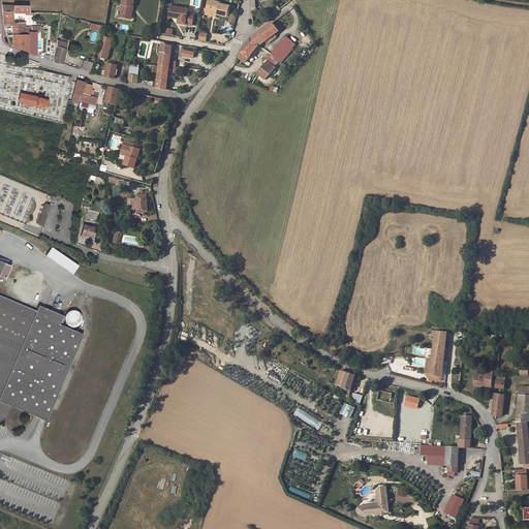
[(134,0),(122,0),(122,5),(124,5),(122,12),(121,12),(120,18),(129,19),(130,14),(132,16),(133,10),(131,9),(132,6),(133,6),(134,0)]
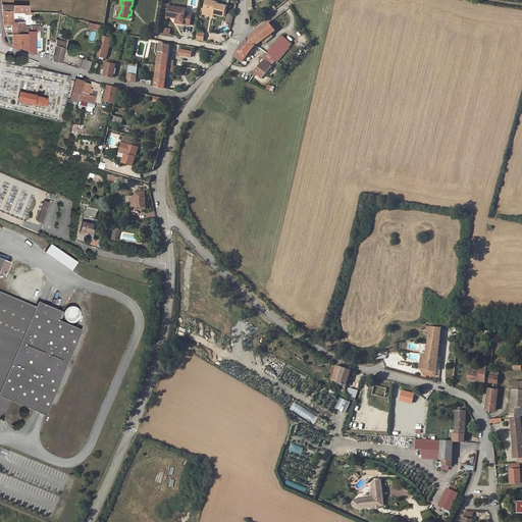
[(217,3),(206,1),(204,11),(214,13),(214,14),(224,16),(226,6),(216,4),(217,3)]
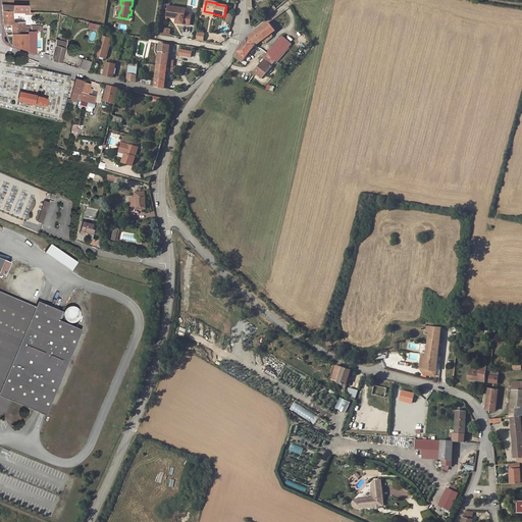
[(2,4),(3,19),(10,18),(10,12),(24,12),(24,14),(29,14),(28,6),(14,5),(2,4)]
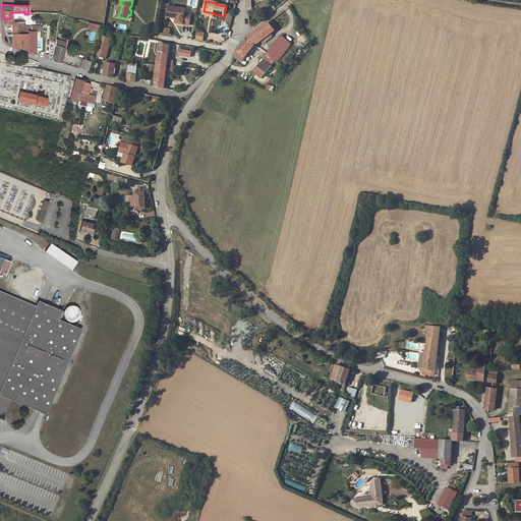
[(183,19),(183,24),(189,25),(191,14),(185,13),(185,9),(168,6),(167,17),(176,18),(183,19)]
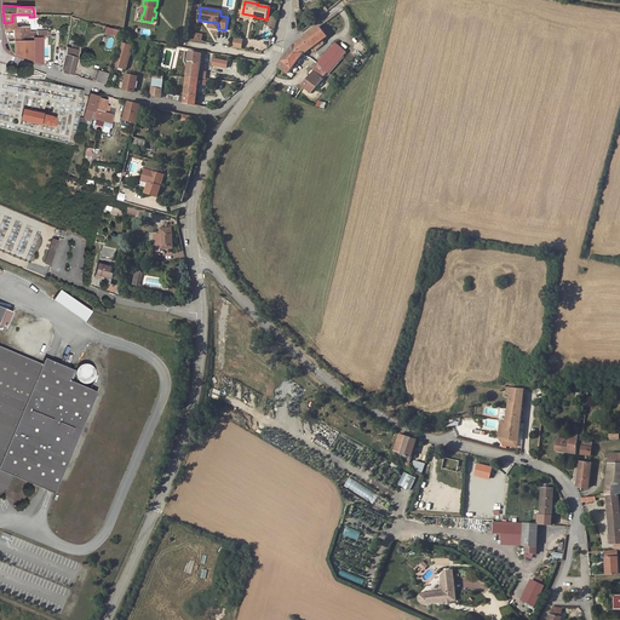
[(285,63),(280,70),(291,81),(293,79),(290,74),(297,67),(298,68),(302,64),(299,61),(325,39),(326,40),(328,38),(323,32),(331,24),(328,21),(292,52),(288,58),(285,63)]
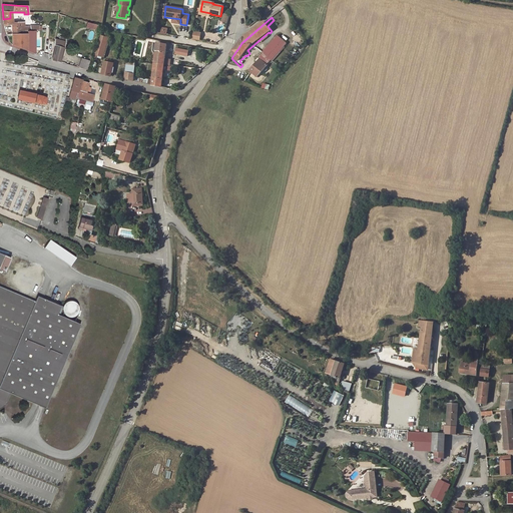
[(23,22),(12,22),(12,23),(12,33),(20,33),(20,30),(23,30),(23,27),(24,27),(24,26),(23,22)]
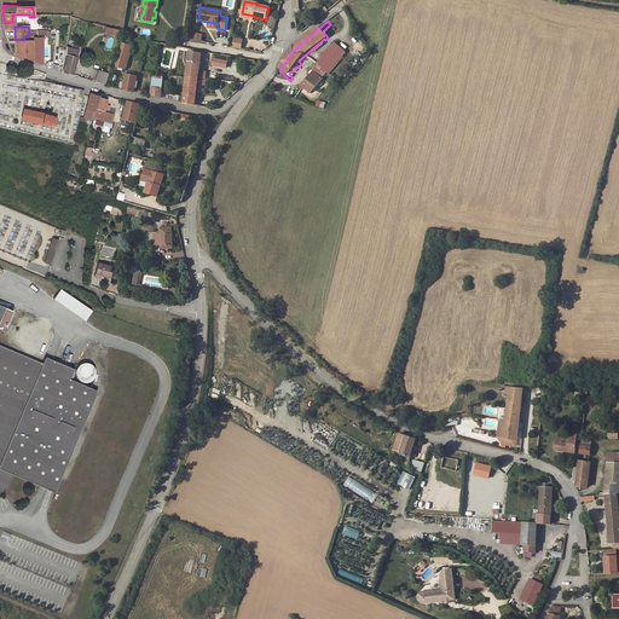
[(16,55),(42,65),(42,62),(42,36),(33,36),(33,40),(24,40),(15,40),(16,55)]
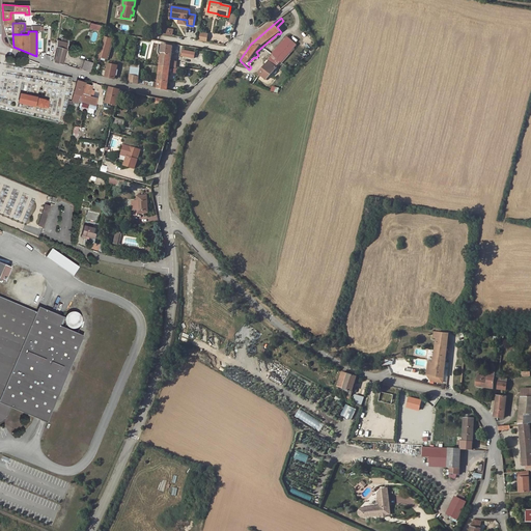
[(207,42),(210,33),(201,32),(200,40),(207,42)]
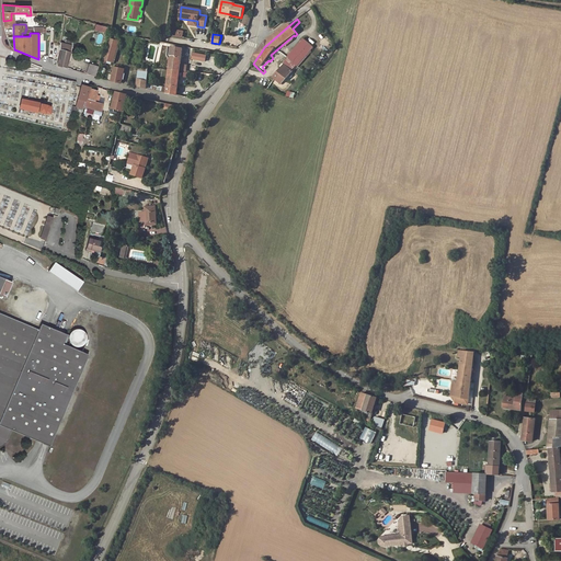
[(113,63),(118,42),(110,38),(109,38),(103,59),(113,63)]
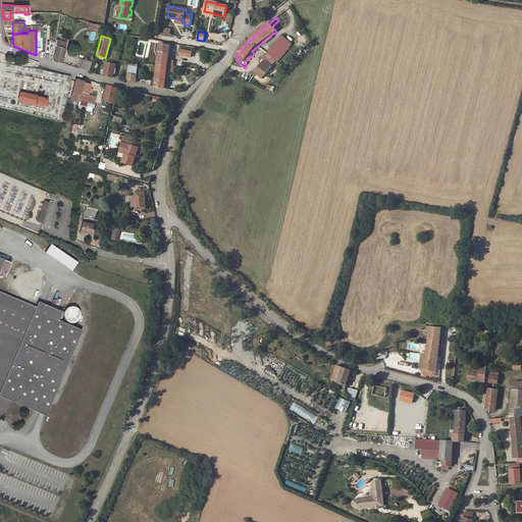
[(264,80),(292,44),(282,37),(268,54),(274,59),(270,65),(266,61),(256,73),(264,80)]
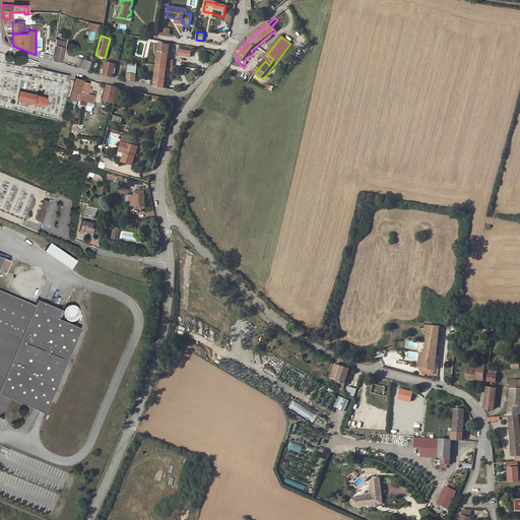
[(56,40),(55,46),(56,46),(53,60),(61,63),(66,42),(65,42),(61,41),(56,40)]
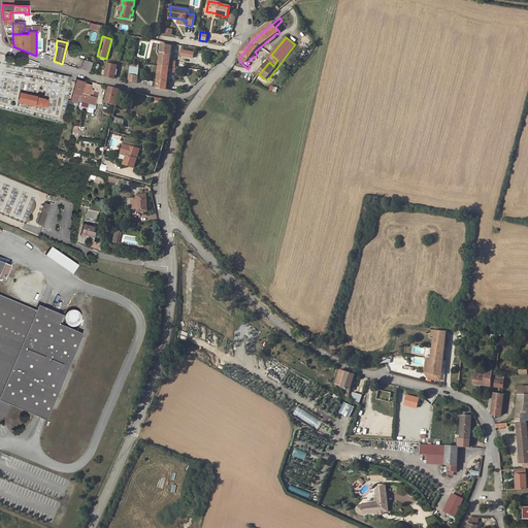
[(162,43),(159,65),(169,66),(170,54),(171,45),(162,43)]
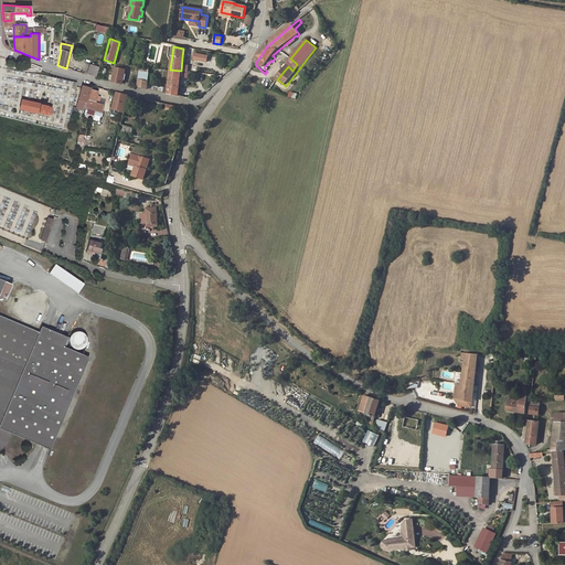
[(87,74),(96,77),(98,67),(91,64),(87,74)]
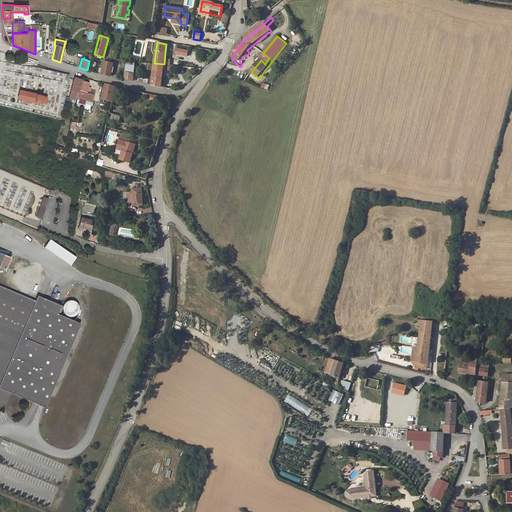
[(99,73),(111,76),(114,63),(105,61),(103,68),(100,67),(99,73)]
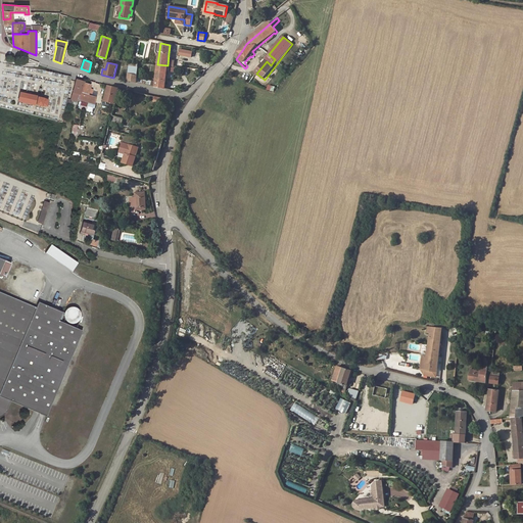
[(157,64),(155,82),(137,78),(137,83),(150,86),(164,89),(168,65),(157,64)]
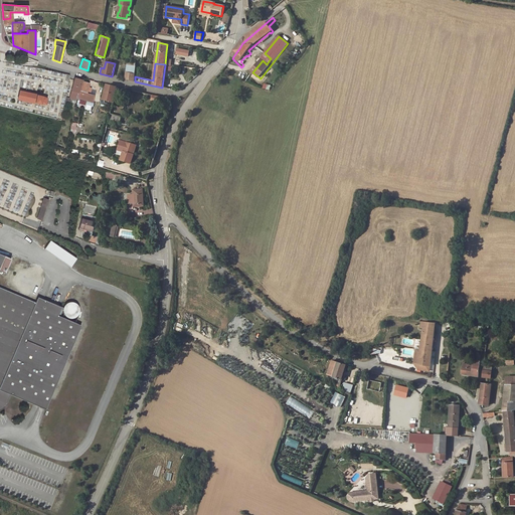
[(135,81),(135,76),(136,68),(127,68),(126,79),(135,81)]
